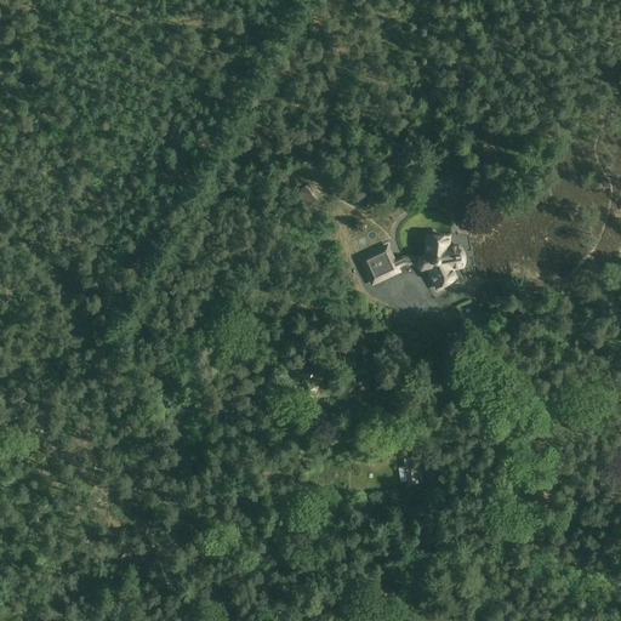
[(319,198),(309,183),(296,192),(307,208),(319,198)]
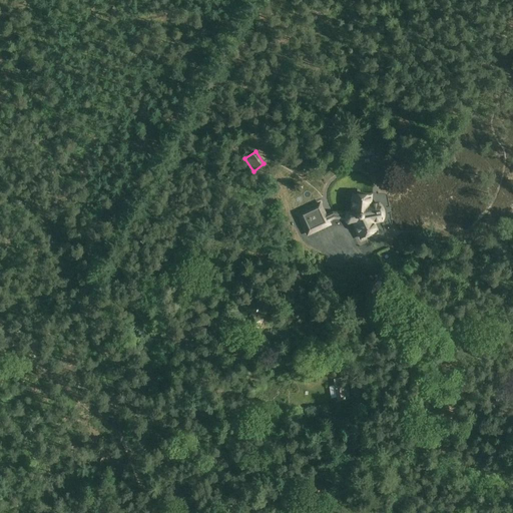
[(348,223),(348,224),(353,223),(361,240),(379,231),(376,223),(383,221),(384,219),(385,217),(385,215),(385,213),(385,210),(384,208),(384,207),(383,205),(380,201),(372,202),(373,193),(352,191),(351,196),(351,197),(350,201),(351,201),(350,209),(345,210),(345,211),(345,212),(344,215),(344,217),(345,219),(345,221),(346,222),(348,223)]
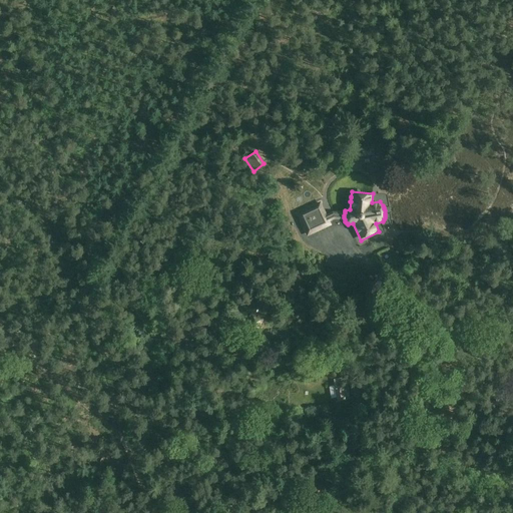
[(320,203),(298,213),(308,234),(330,224),(320,203)]
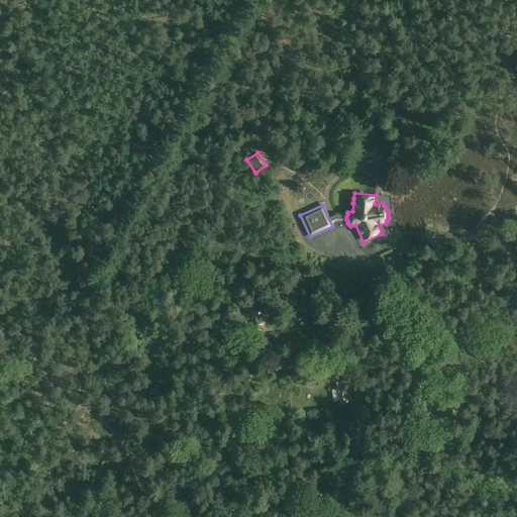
[(340,404),(352,402),(350,387),(337,389),(340,404)]
